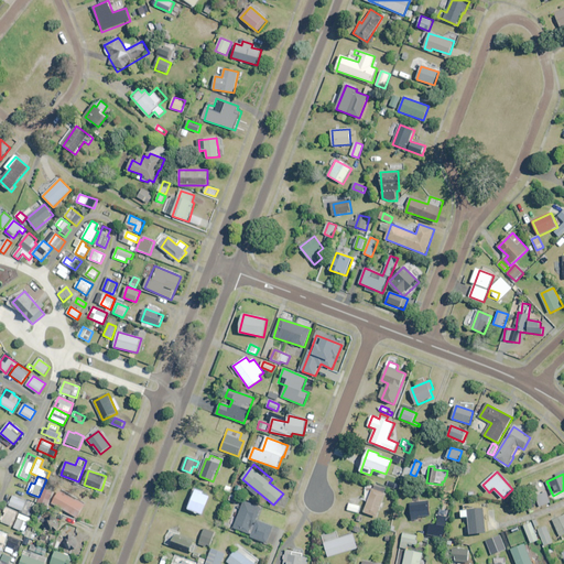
[(364,513),(377,518),(386,495),(384,494),(387,488),(375,484),(364,513)]
